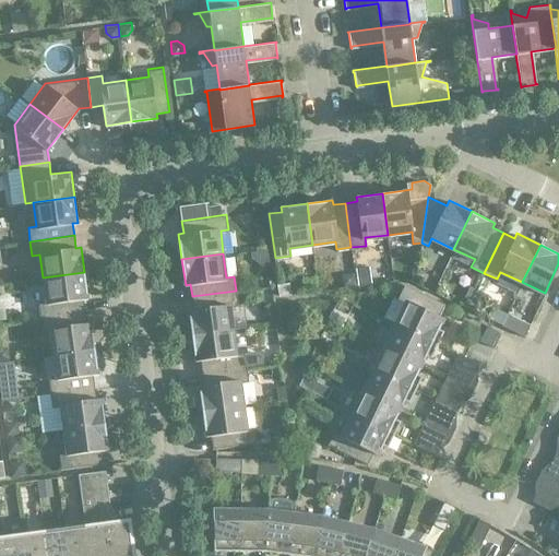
[(372,282),(369,263),(355,265),(357,284),(372,282)]
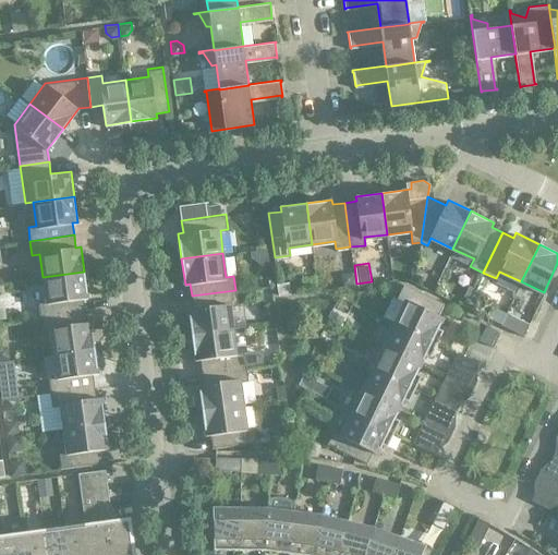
[(344,270),(341,276),(342,285),(354,282),(353,269),(344,270)]
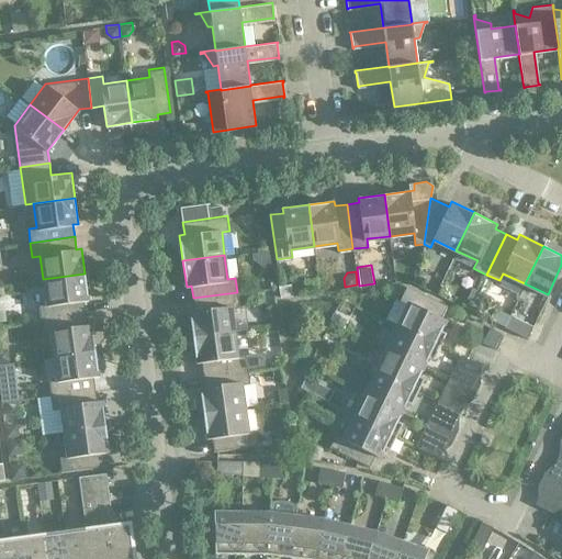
[(89,300),(85,274),(43,279),(46,303),(38,304),(41,319),(85,312),(83,300),(89,300)]
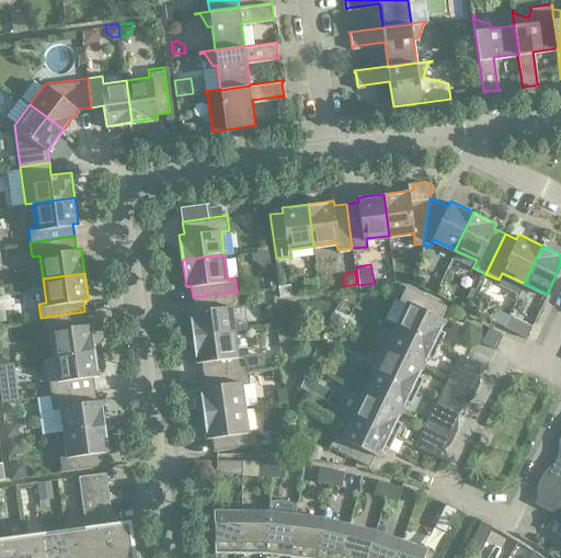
[(281,295),(293,293),(292,281),(279,283),(281,295)]
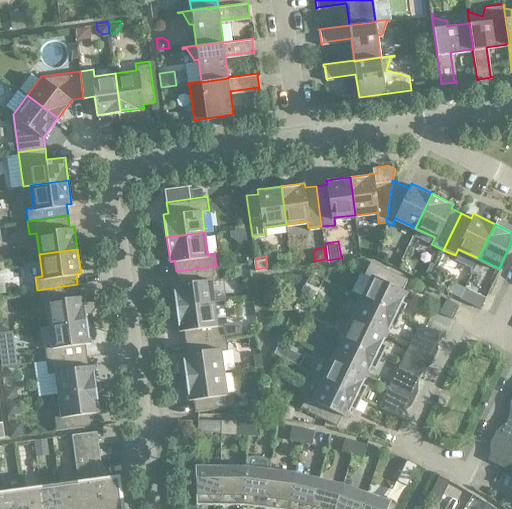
[(407,278),(370,260),(364,273),(371,276),(361,295),(400,314),(406,302),(402,300),(407,290),(402,288),(407,278)]
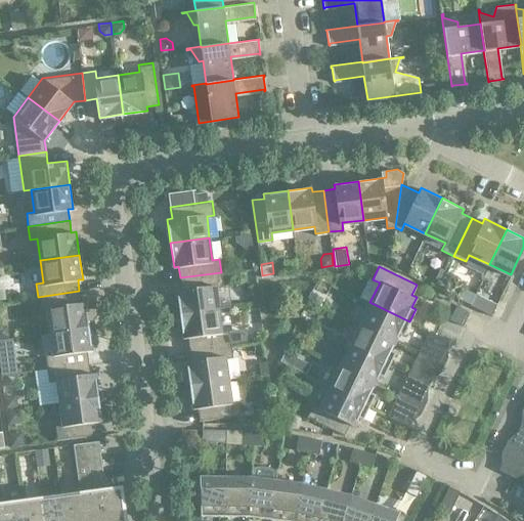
[(438,288),(450,293),(459,276),(446,270),(438,288)]
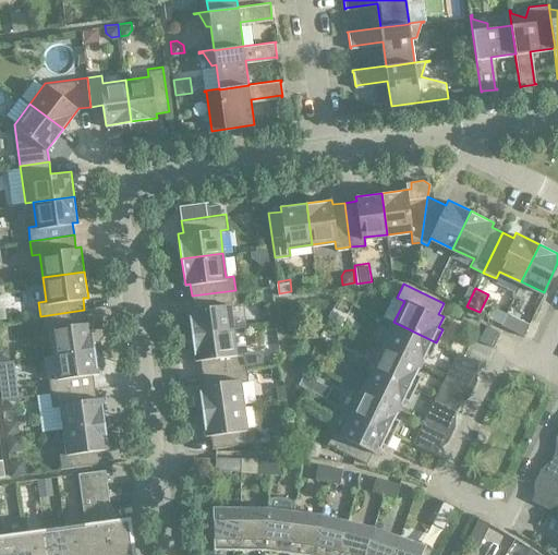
[(238,304),(235,290),(192,296),(193,308),(189,309),(192,334),(233,328),(230,305),(238,304)]
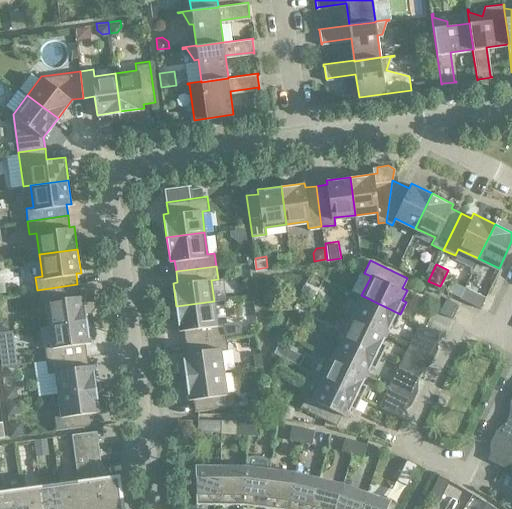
[(312,296),(316,289),(305,283),(301,291),(312,296)]
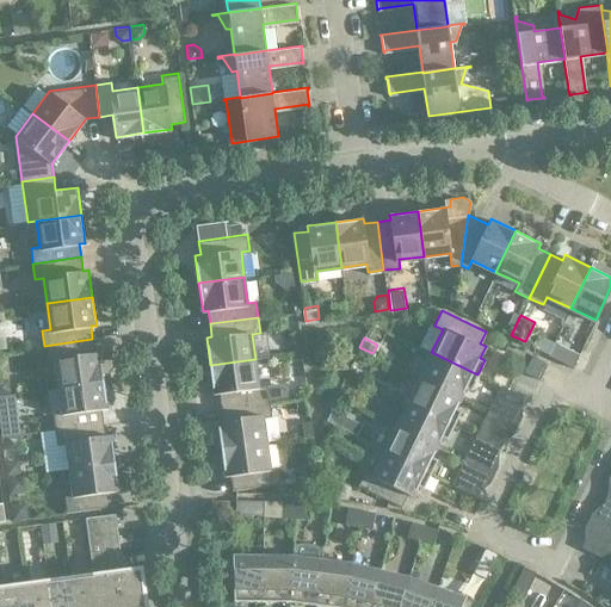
[(94,353),(92,339),(44,346),(47,361),(55,360),(59,385),(104,379),(100,352),(94,353)]
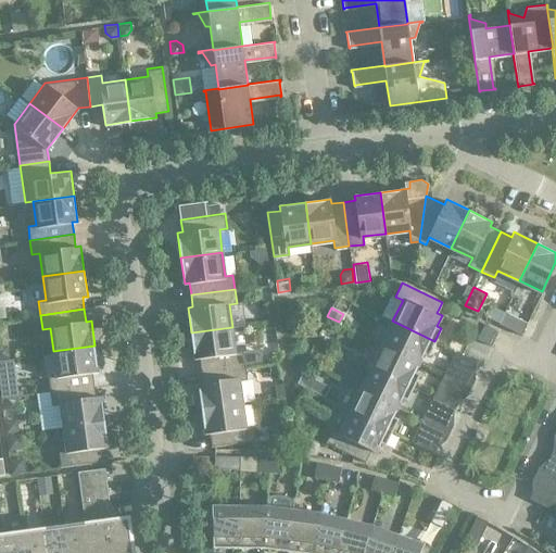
[(528,322),(505,311),(498,322),(522,334),(528,322)]
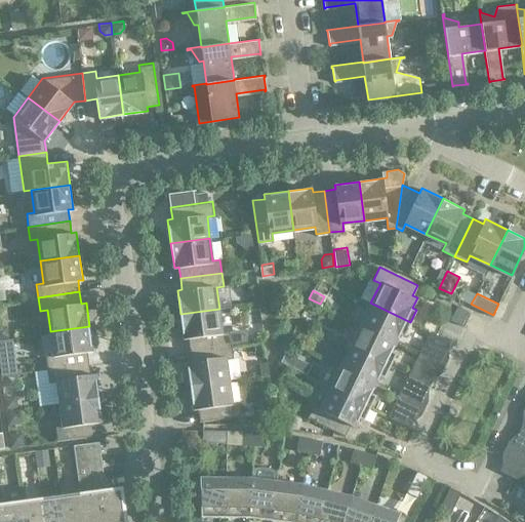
[(259,303),(257,295),(249,296),(250,305),(259,303)]
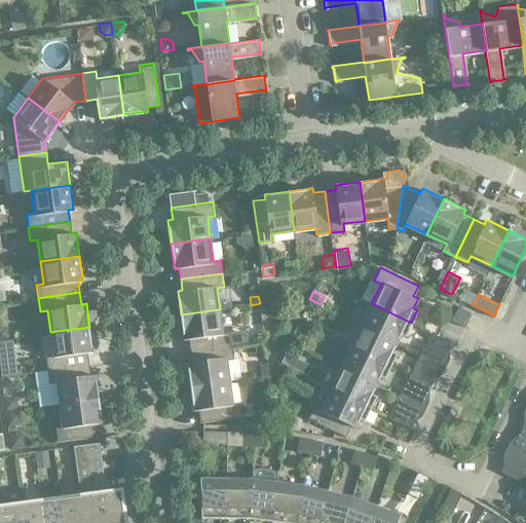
[(411,323),(371,303),(362,325),(397,341),(401,333),(406,335),(411,323)]
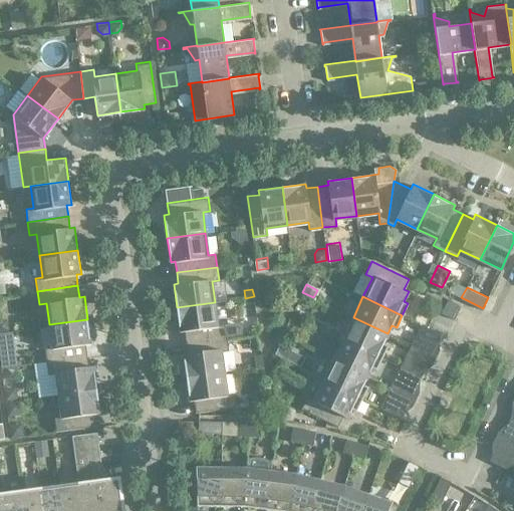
[(218,324),(215,302),(177,307),(180,331),(185,330),(186,341),(227,336),(225,323),(218,324)]
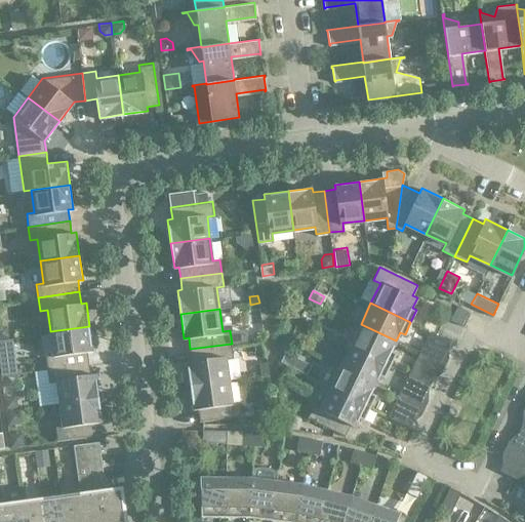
[(396,340),(361,324),(351,345),(391,364),(396,352),(392,350),(396,340)]
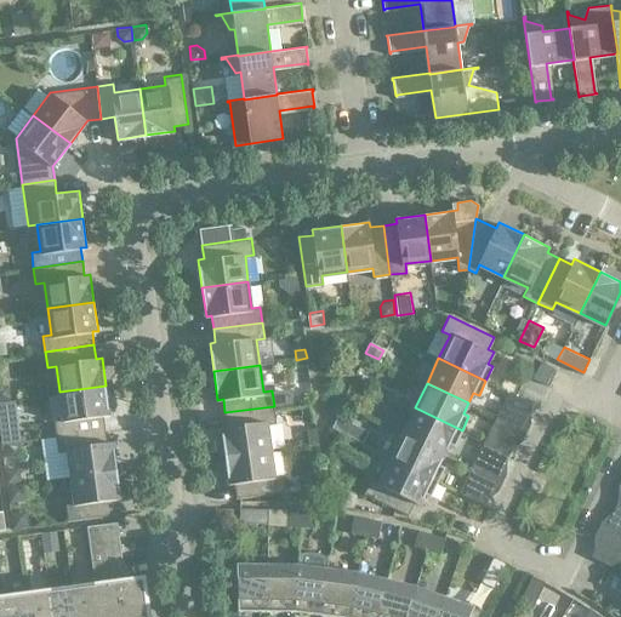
[(4,384),(0,384),(0,399),(10,398),(9,388),(4,384)]
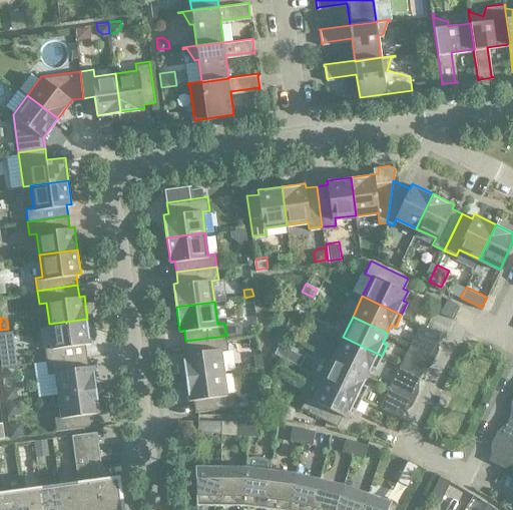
[(90,343),(87,319),(49,324),(52,346),(44,347),(46,360),(87,354),(85,343),(90,343)]
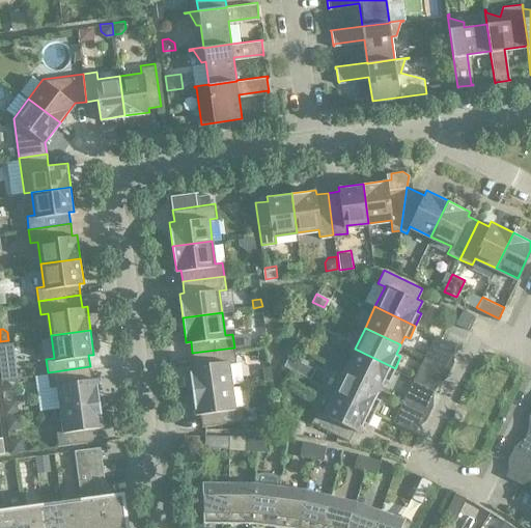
[(235,361),(234,348),(192,353),(194,364),(189,365),(192,389),(231,384),(228,362),(235,361)]
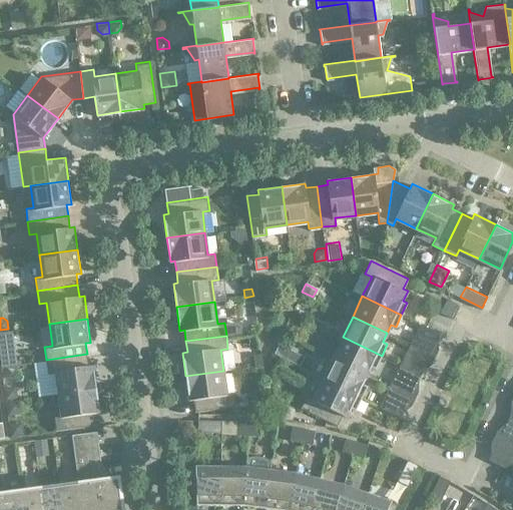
[(382,356),(343,337),(333,358),(367,375),(371,366),(376,368),(382,356)]
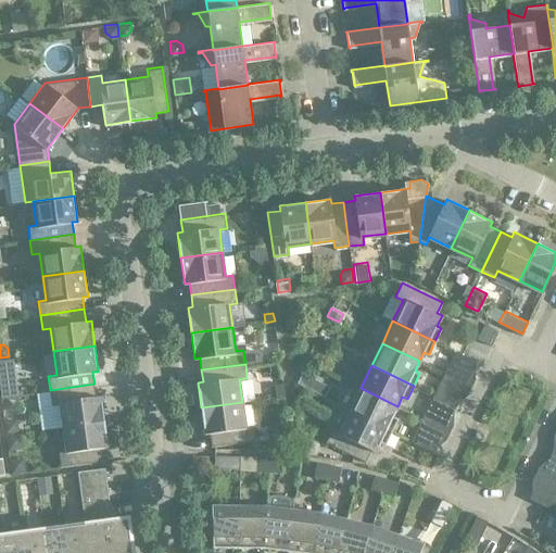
[(441,378),(455,385),(459,374),(446,367),(441,378)]
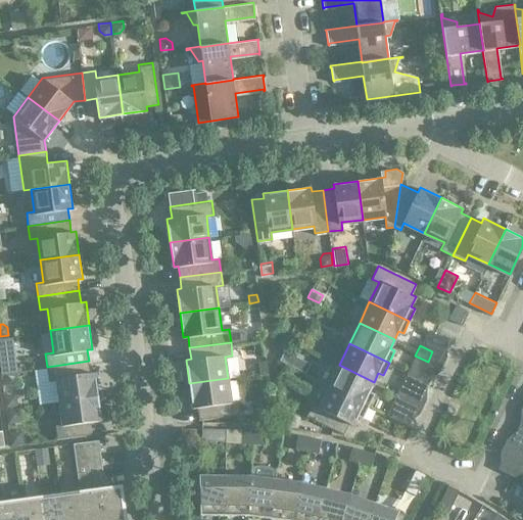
[(291,366),(296,356),(283,349),(278,360),(291,366)]
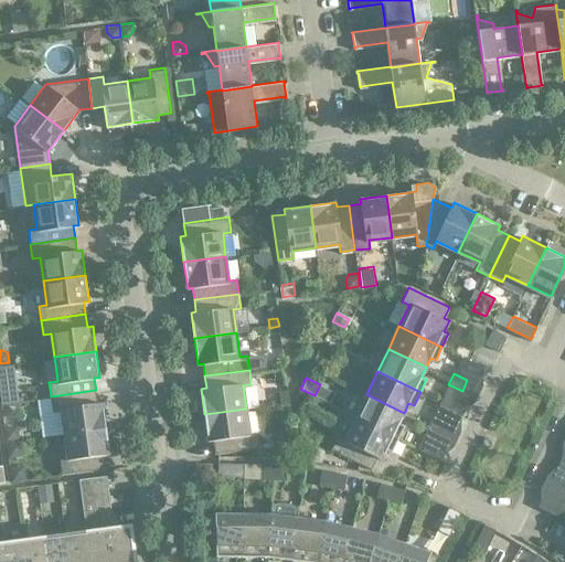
[(481,388),(467,380),(462,391),(476,398),(481,388)]
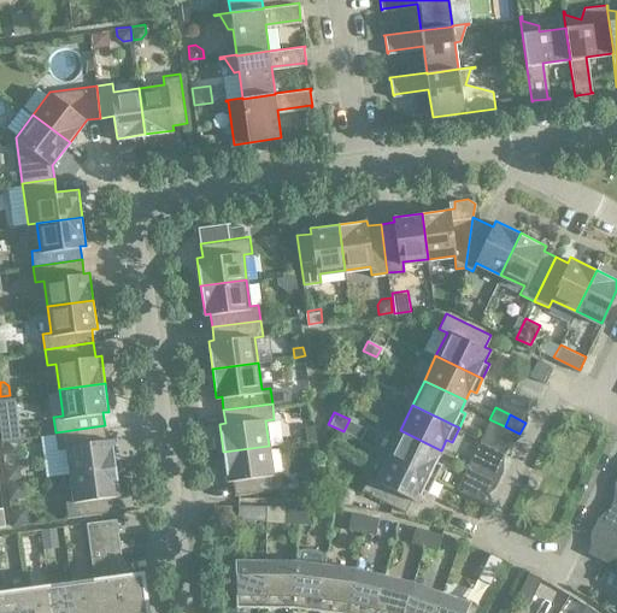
[(0,418),(0,431),(1,440),(22,436),(18,417),(0,418)]
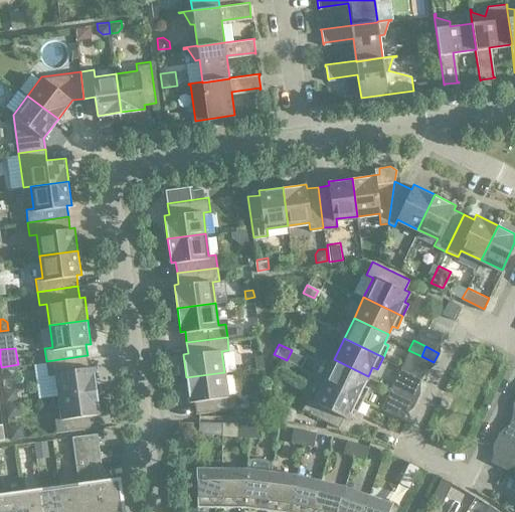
[(265,367),(263,353),(254,354),(255,368),(265,367)]
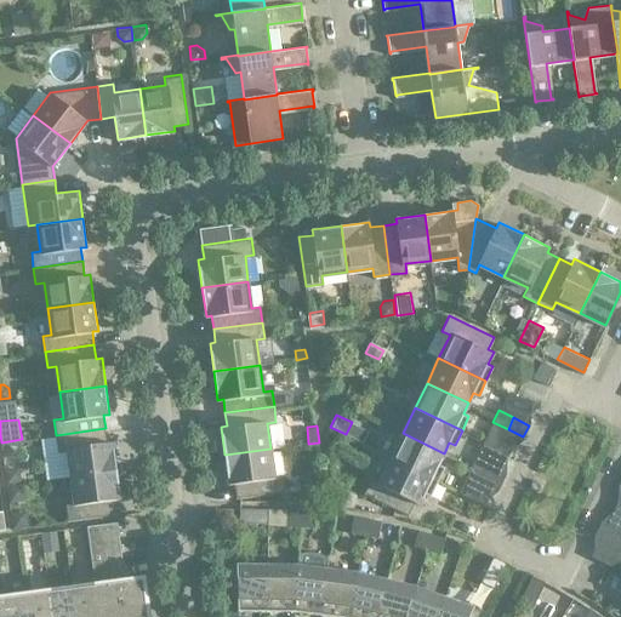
[(107,441),(106,428),(56,435),(58,451),(67,450),(70,475),(117,469),(113,441),(107,441)]
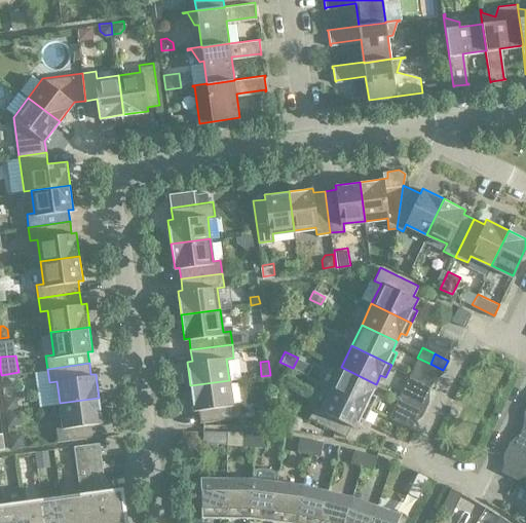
[(376,384),(341,367),(331,387),(371,407),(376,395),(372,393),(376,384)]
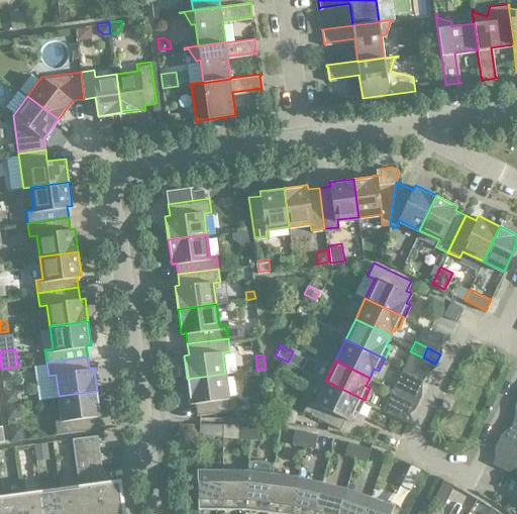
[(228,395),(225,374),(187,379),(190,403),(195,402),(197,414),(237,408),(235,395),(228,395)]
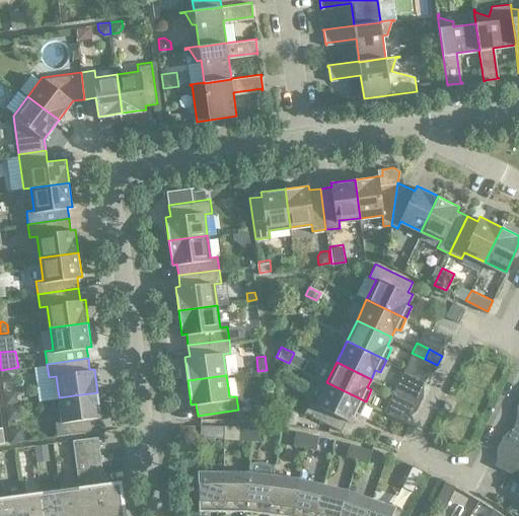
[(366,401),(326,382),(316,402),(310,399),(304,412),(342,430),(347,420),(351,422),(356,412),(360,414),(366,401)]
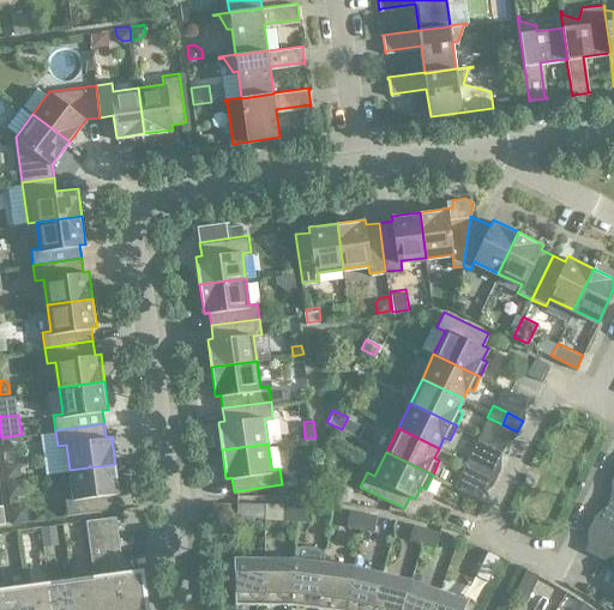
[(463,466),(479,473),(485,463),(469,454),(463,466)]
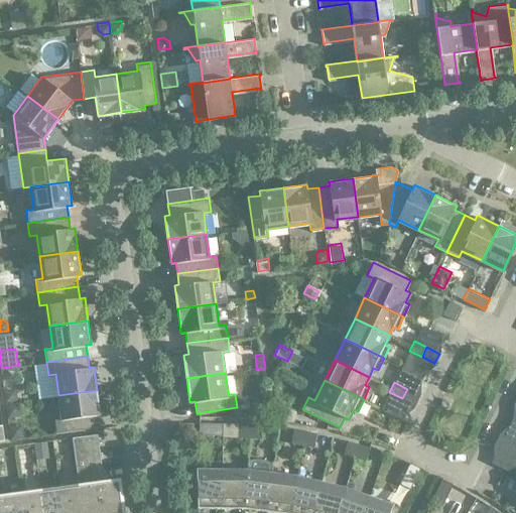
[(17,392),(13,389),(5,390),(6,402),(18,400),(17,392)]
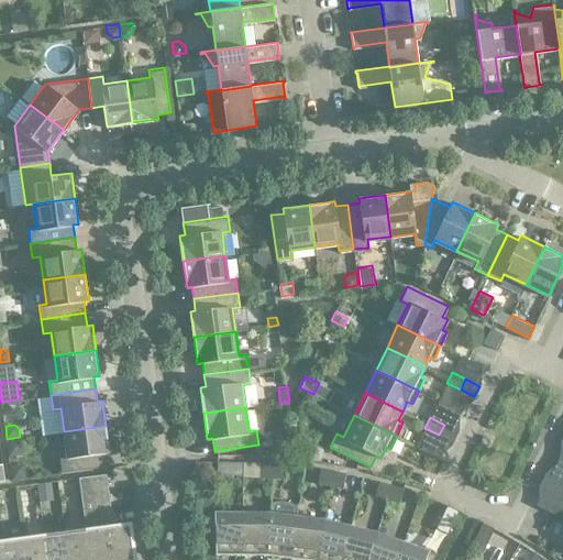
[(457,431),(444,425),(439,435),(453,441),(457,431)]
